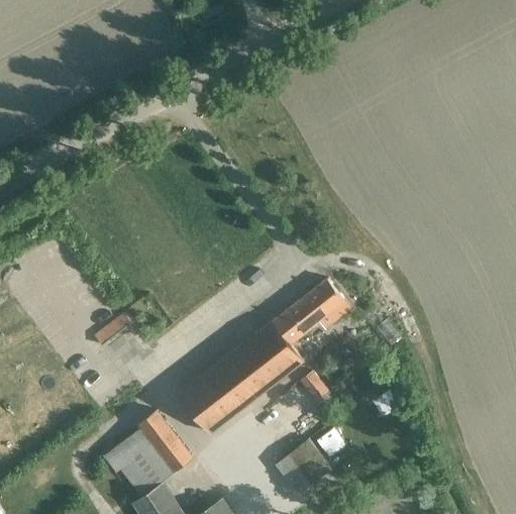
[(209,433),(302,362),(289,343),(318,321),(325,330),(349,312),(325,280),(178,393),(209,433)]
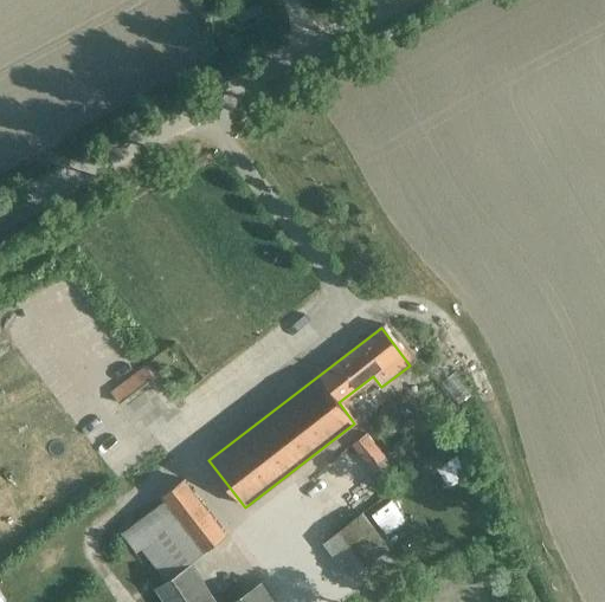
[(120,405),(155,377),(146,364),(110,392),(120,405)]
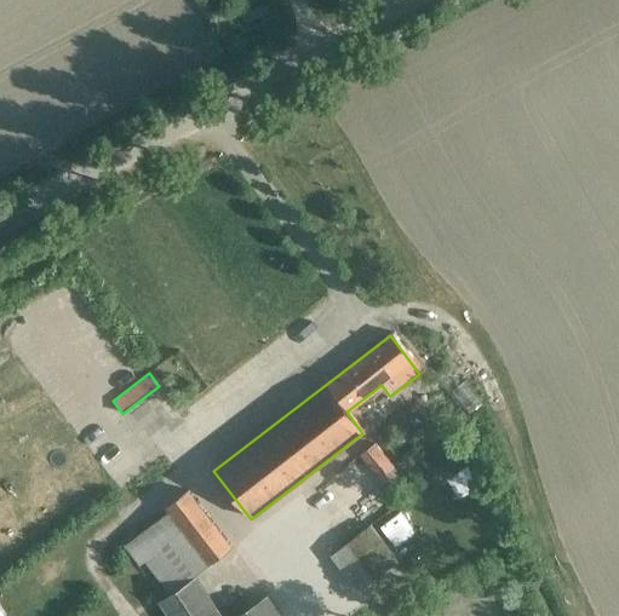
[(379,479),(391,470),(373,447),(361,456),(379,479)]
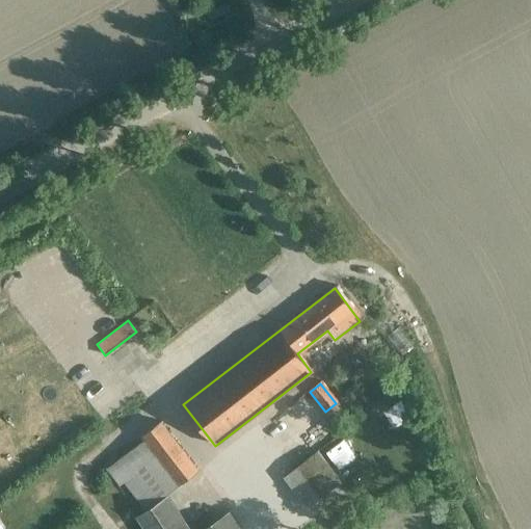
[(144,510),(179,484),(196,470),(160,422),(142,437),(143,439),(105,468),(118,485),(123,482),(144,510)]
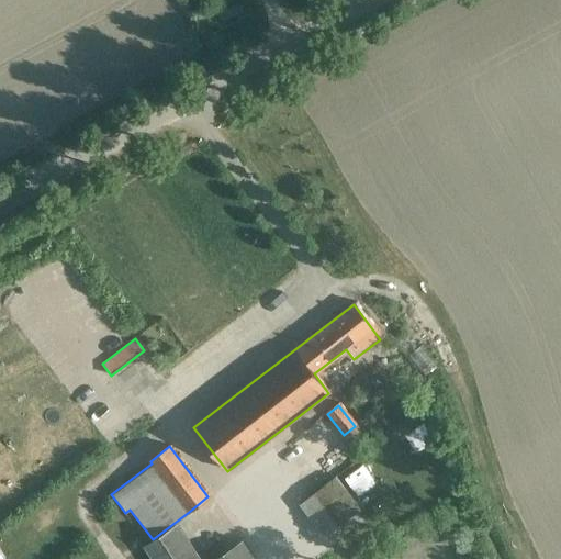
[(335,479),(313,495),(300,506),(324,537),(359,510),(335,479)]
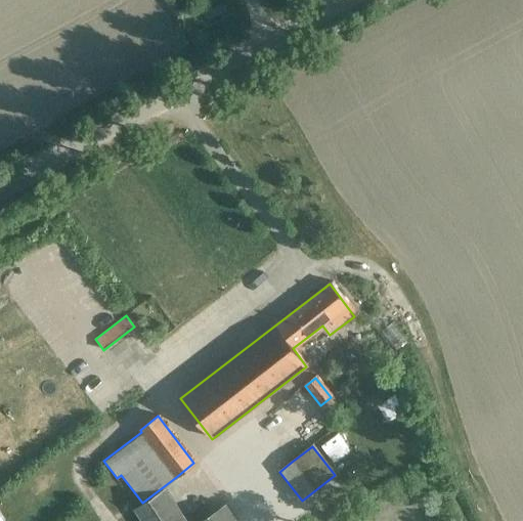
[(236,520),(226,506),(204,520),(186,520),(166,489),(135,510),(142,520),(236,520)]
